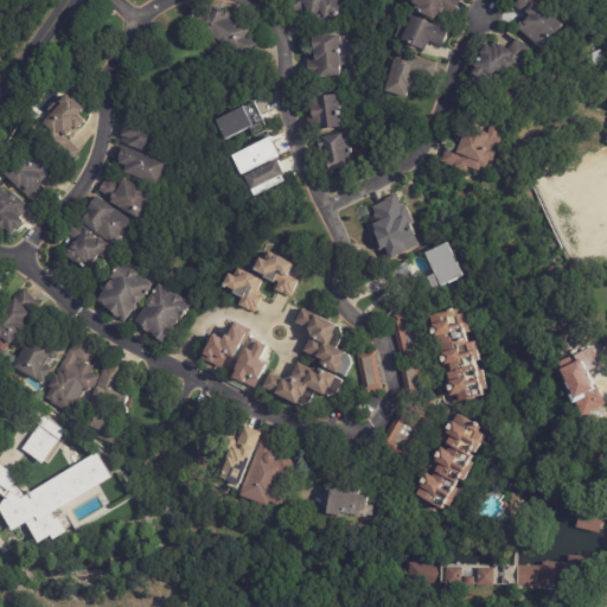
[(314,21),(310,16),(308,16),(305,7),(293,14),(289,7),(291,6),(288,2),(292,0),(334,0),(340,8),(328,16),(327,14),(314,21)]
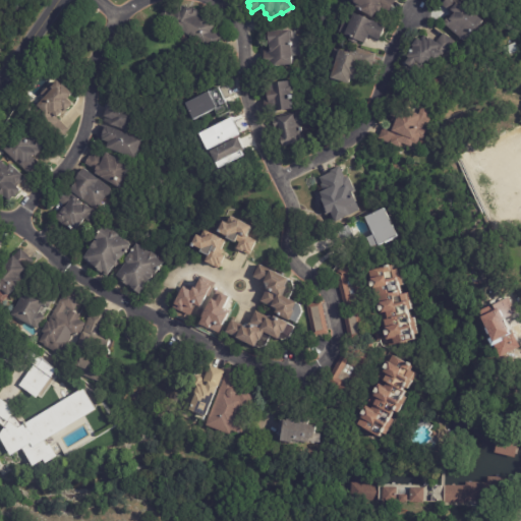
[(396,0),(396,1),(389,12),(381,7),(379,11),(375,9),(371,16),(358,9),(360,5),(352,1),(351,0),(396,0)]
